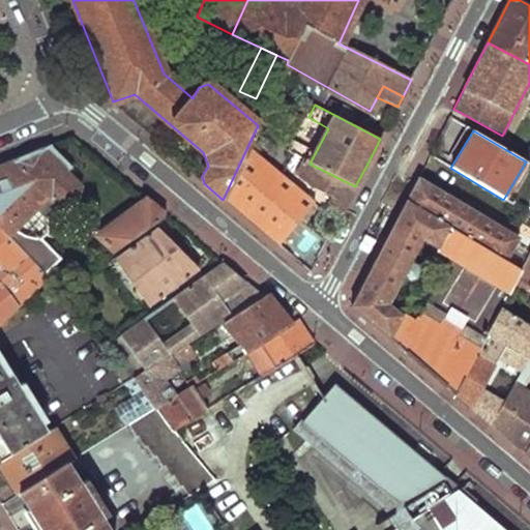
[(266,151),(286,166),(293,154),(271,143),(266,151)]
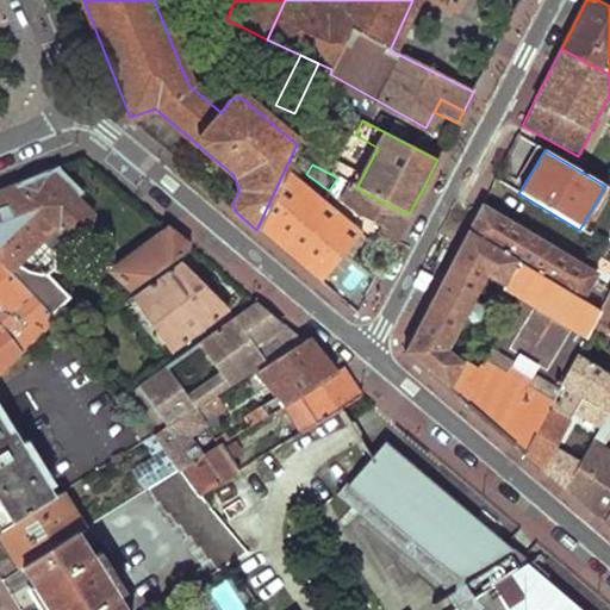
[(0,261),(53,318),(73,300),(50,275),(56,269),(56,254),(72,240),(79,241),(93,226),(79,205),(83,200),(58,167),(0,191),(0,261)]
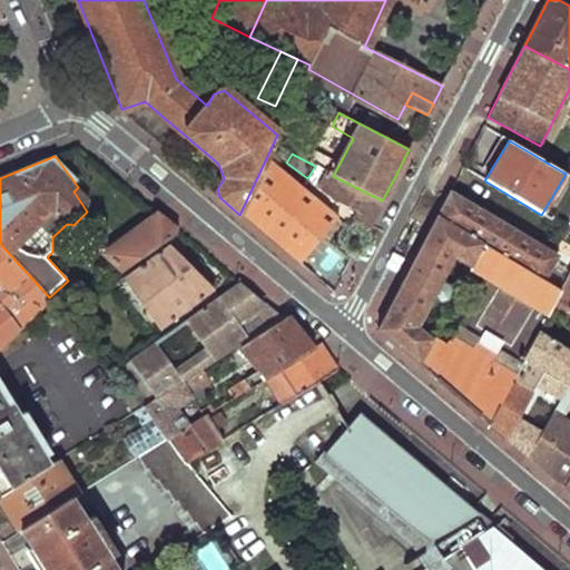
[(337,219),(266,158),(239,215),(276,245),(298,265),(337,219)]
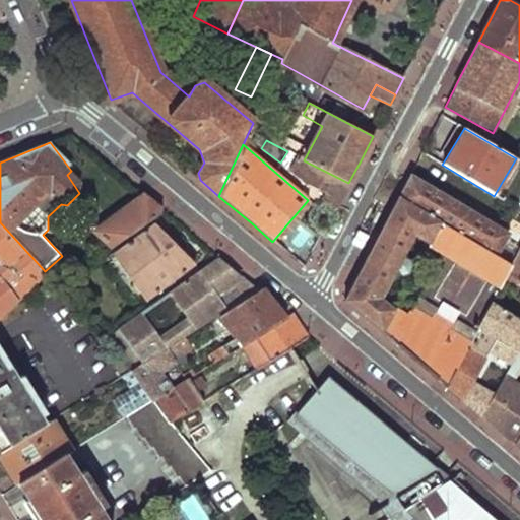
[(322,193),(318,200),(335,209),(348,183),(304,160),(287,151),(280,163),(278,165),(303,182),(322,193)]
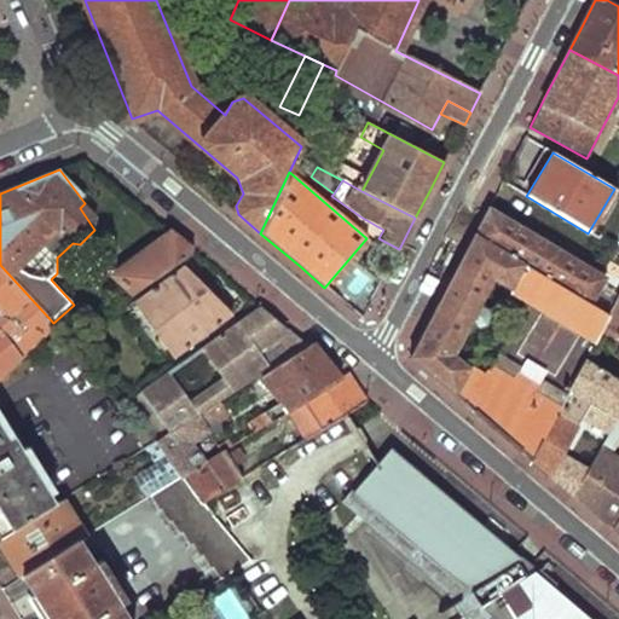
[(522,266),(591,306),(607,279),(487,207),(473,237),(522,266)]
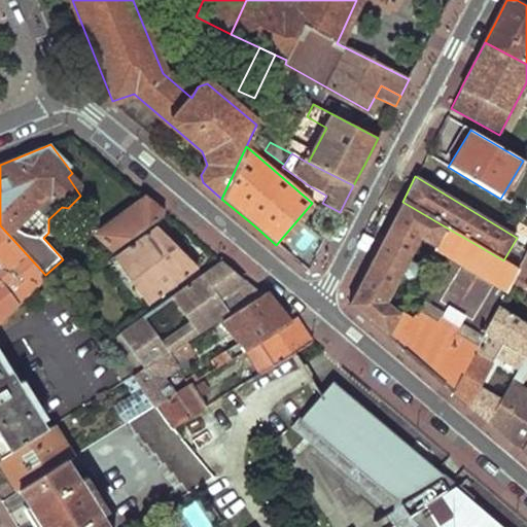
[(98,236),(114,250),(163,213),(144,197),(98,236)]
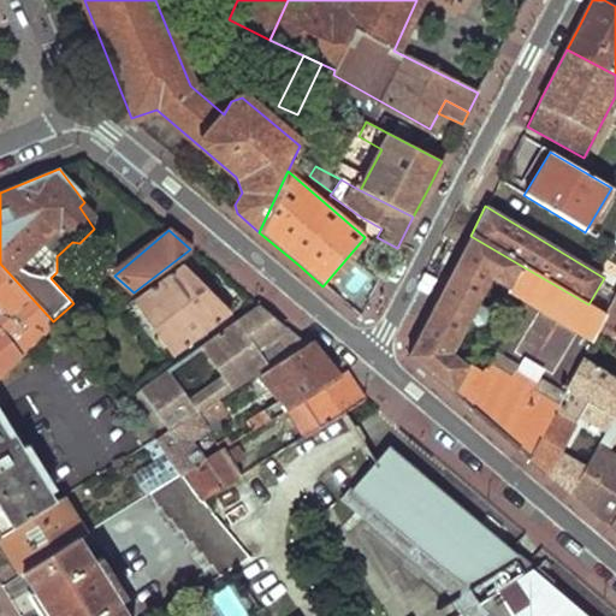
[(450,274),(408,356),(451,394),(469,362),(452,350),(469,318),(477,321),(484,318),(489,312),(486,306),(479,301),(491,278),(507,288),(520,265),(471,236),(450,274)]
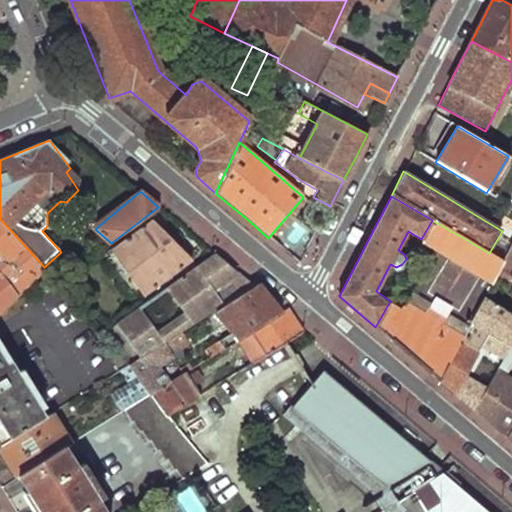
[(0,315),(46,275),(49,272),(44,267),(0,219),(0,261),(1,263),(0,264),(0,315)]
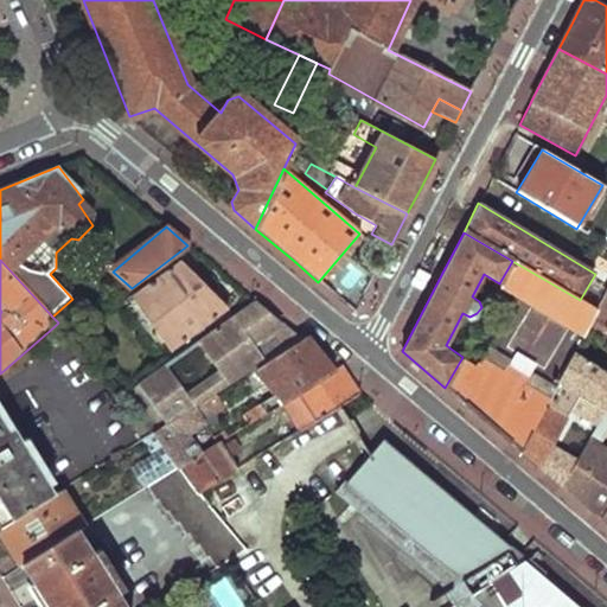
[(135,296),(172,350),(228,308),(183,261),(135,296)]
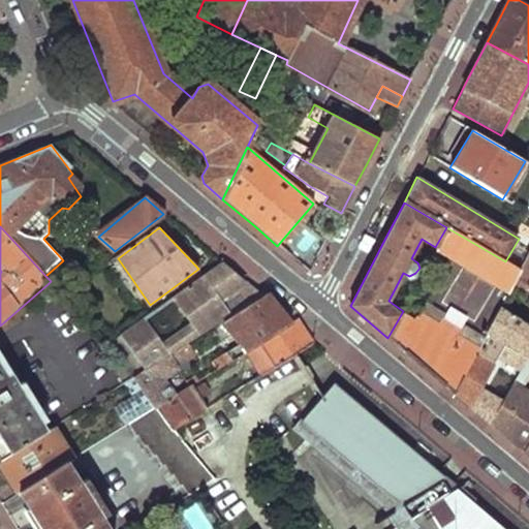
[(423,368),(452,393),(499,306),(515,278),(520,270),(505,261),(446,227),(435,247),(449,254),(414,320),(403,311),(387,338),(423,368)]
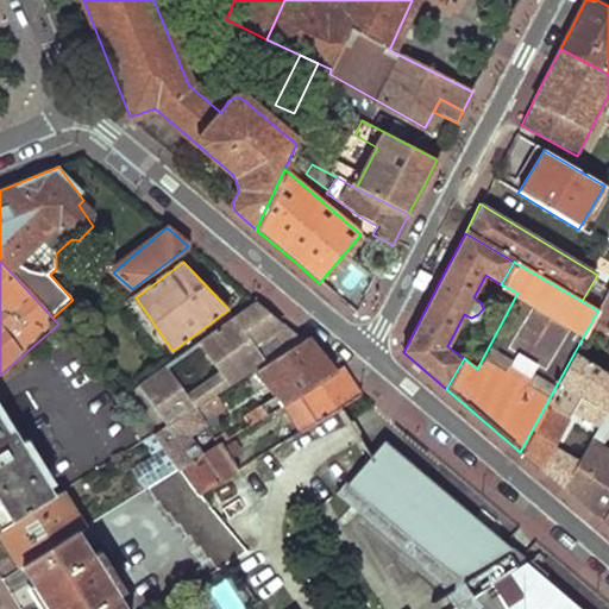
[(608,289),(598,311),(592,320),(608,330),(608,289)]
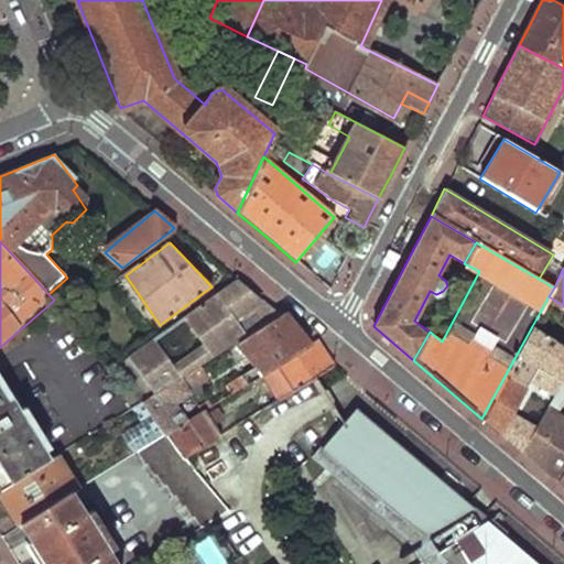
[(278,317),(234,280),(116,366),(148,399),(199,367),(240,340),(278,317)]
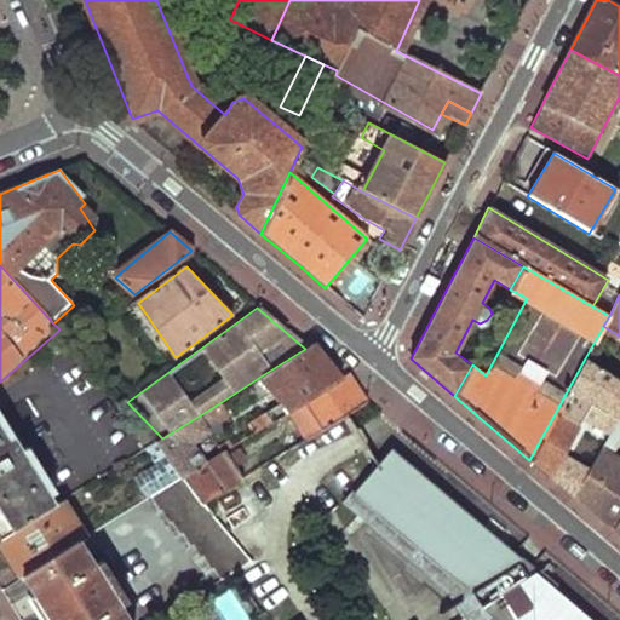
[(56,333),(65,344),(69,339),(59,329),(56,333)]
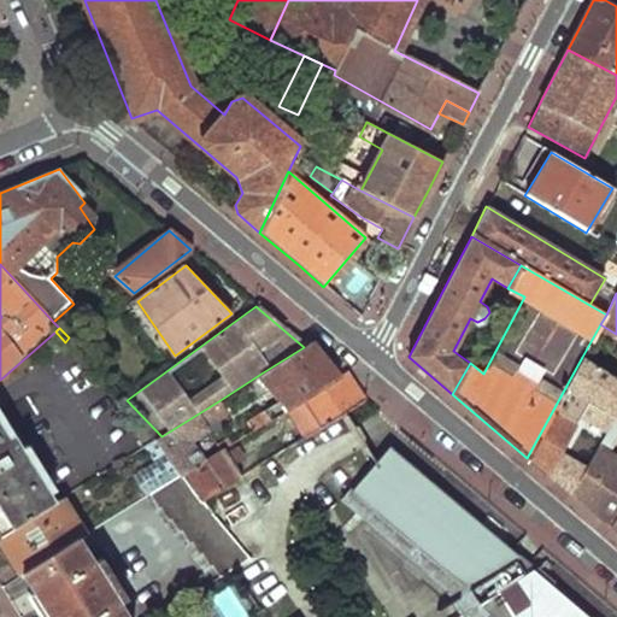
[(127,400),(69,338),(65,342),(56,331),(0,380),(0,533),(4,538),(4,536),(62,501),(156,441),(162,436),(127,400)]
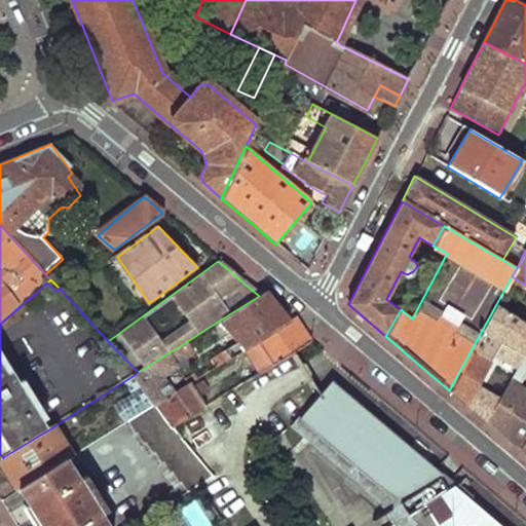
[(224,317),(238,341),(208,361),(212,370),(243,349),(256,342),(289,322),(265,292),(259,296),(224,317)]
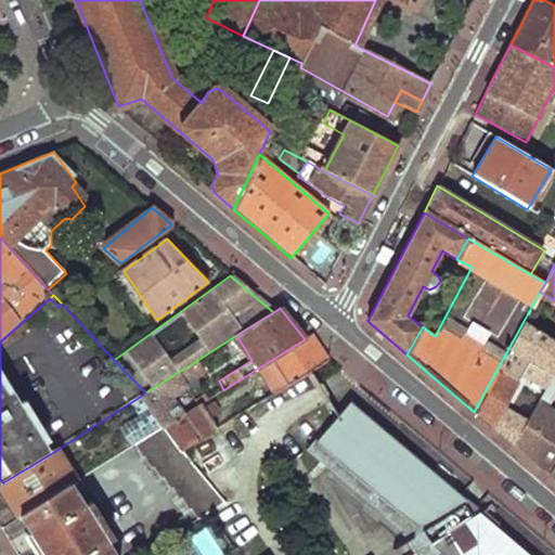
[(501,435),(512,443),(539,399),(554,373),(554,341),(524,321),(474,412),(501,435)]
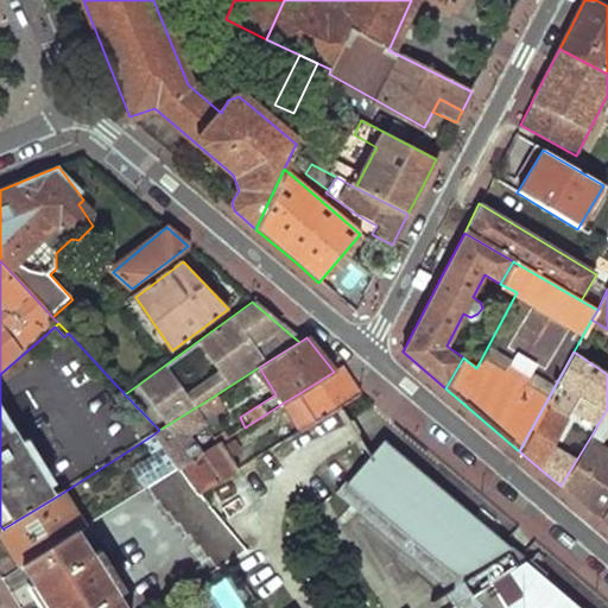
[(296,396),(308,413),(295,423),(301,432),(359,396),(340,367),(334,372),(296,396)]
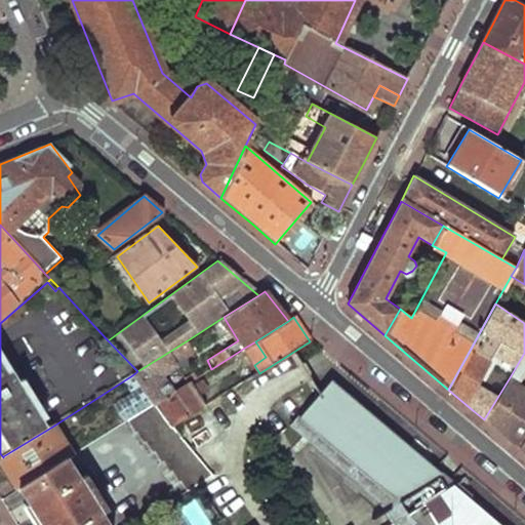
[(132,375),(155,404),(172,393),(160,376),(175,367),(173,363),(192,351),(186,341),(137,371),(132,375)]
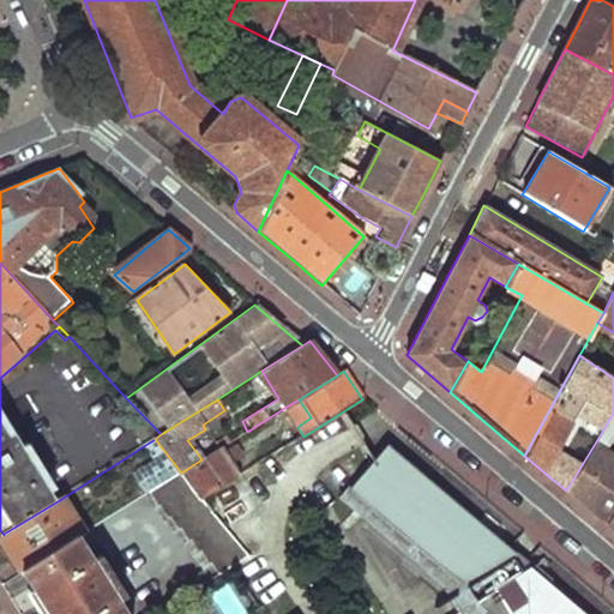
[(284,408),(298,427),(311,417),(299,399),(284,408)]
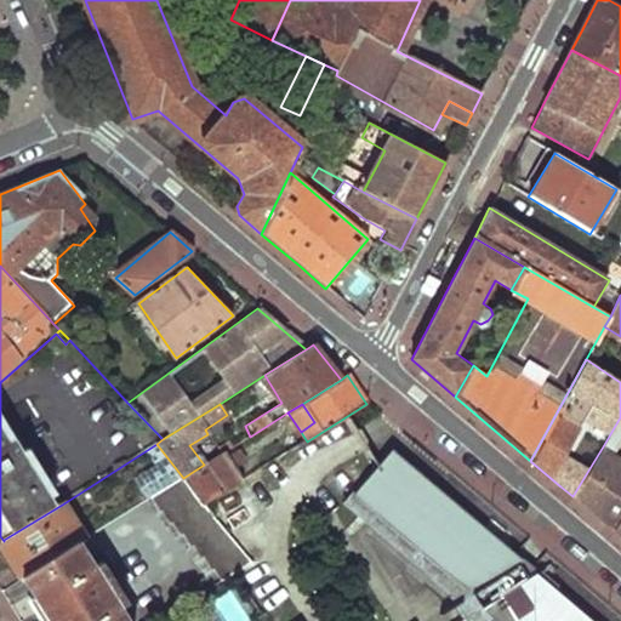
[(620,442),(620,417),(603,446),(614,454),(620,442)]
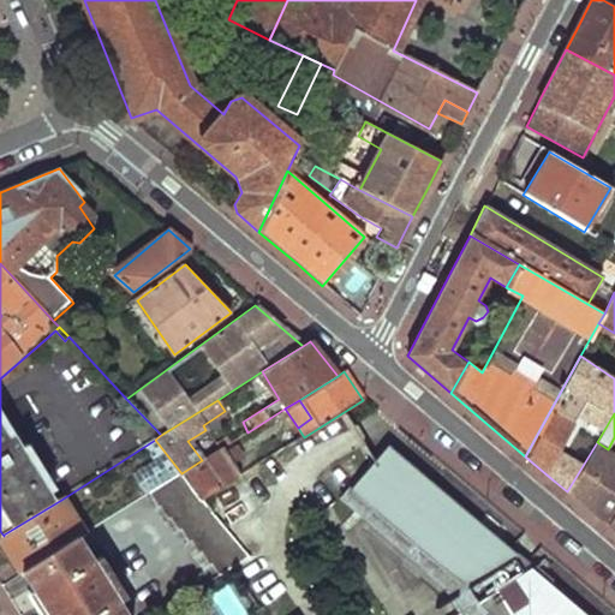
[(614,453),(608,449),(597,442),(567,491),(583,506),(605,525),(614,509),(614,453)]
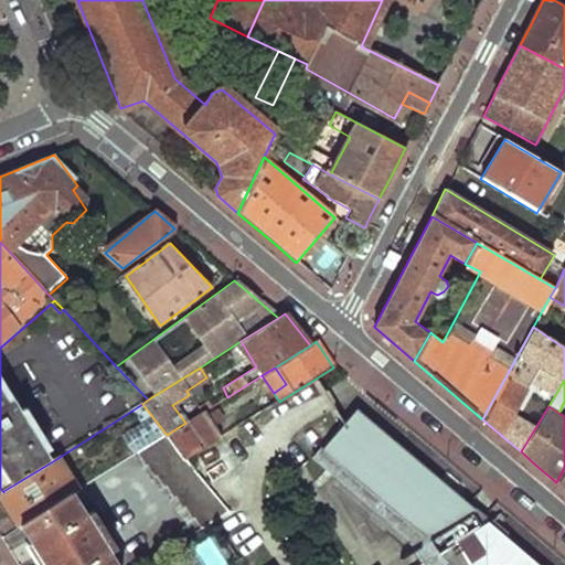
[(167,435),(188,460),(222,438),(215,429),(220,423),(209,408),(185,423),(167,435)]
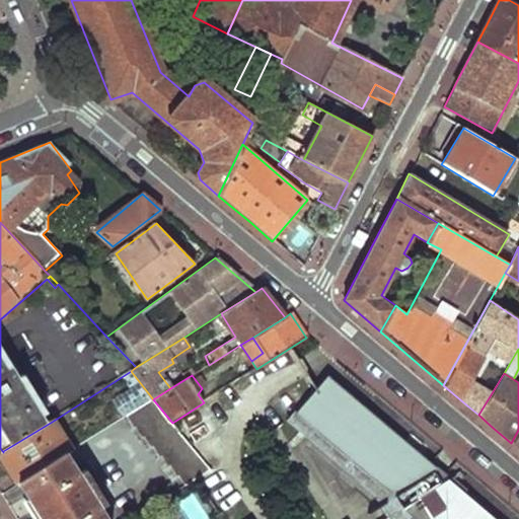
[(300,417),(350,458),(390,433),(329,381),(300,417)]
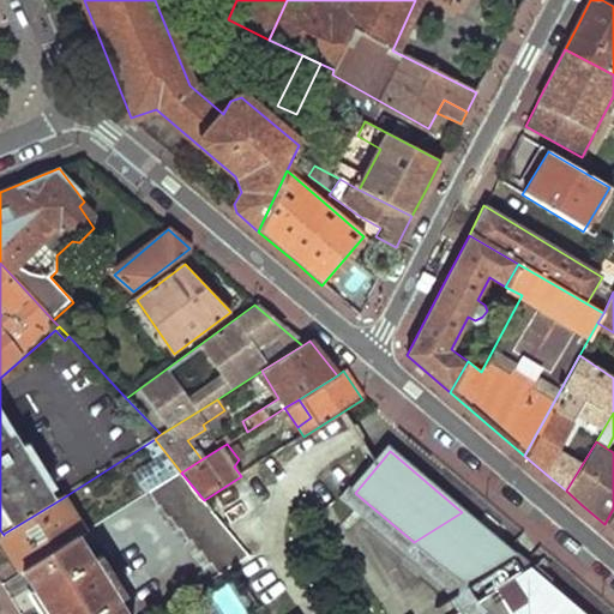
[(179,525),(185,541),(188,539),(196,552),(197,549),(205,564),(209,561),(216,575),(248,555),(204,500),(181,473),(148,494),(156,506),(160,504),(167,517),(169,516),(175,527),(179,525)]
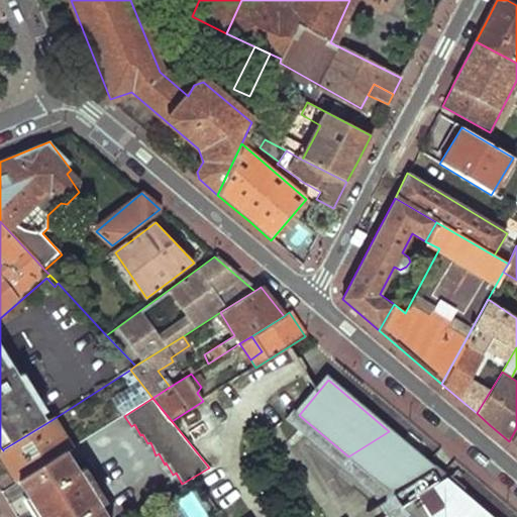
[(338,462),(348,456),(299,415),(295,412),(288,420),(338,462)]
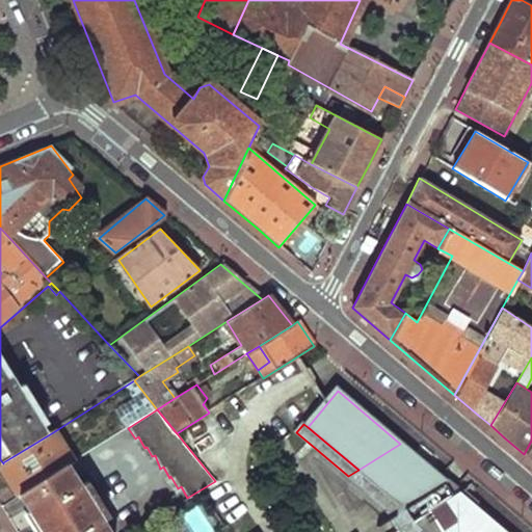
[(3,462),(23,494),(65,467),(72,462),(53,432),(3,462)]
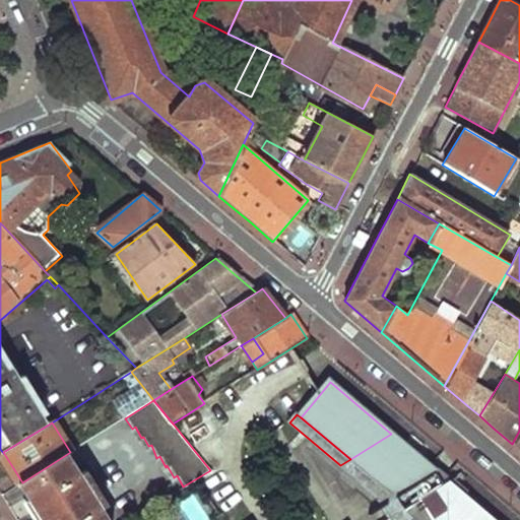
[(391,434),(350,459),(396,499),(404,510),(408,507),(443,485),(431,467),(391,434)]
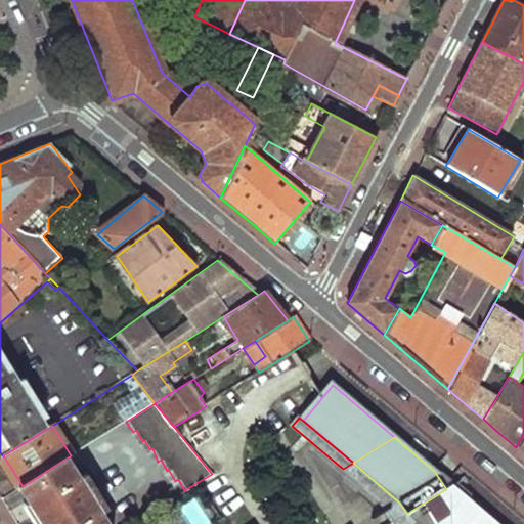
[(23,486),(46,523),(104,523),(94,507),(104,499),(83,465),(72,471),(64,460),(23,486)]
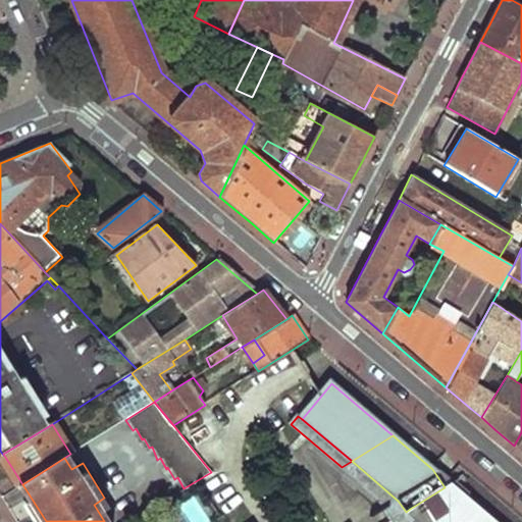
[(352,461),(342,467),(389,508),(397,518),(406,512),(398,501),(352,461)]
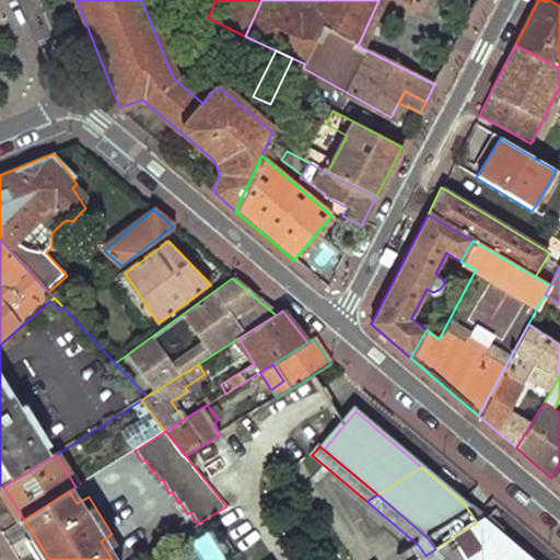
[(533,559),(483,518),(477,523),(440,546),(455,559),(533,559)]
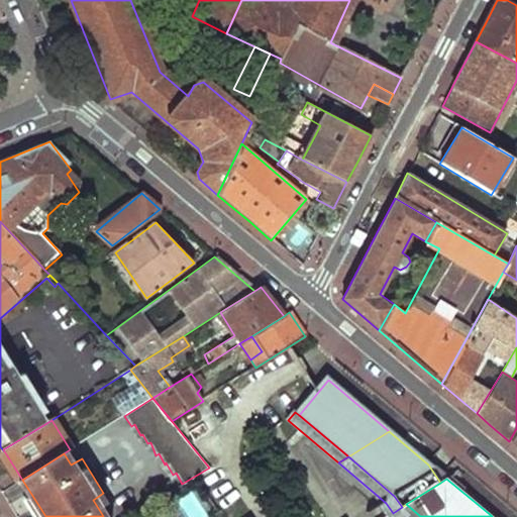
[(420,516),(406,504),(402,507),(393,513),(388,516),(420,516)]
